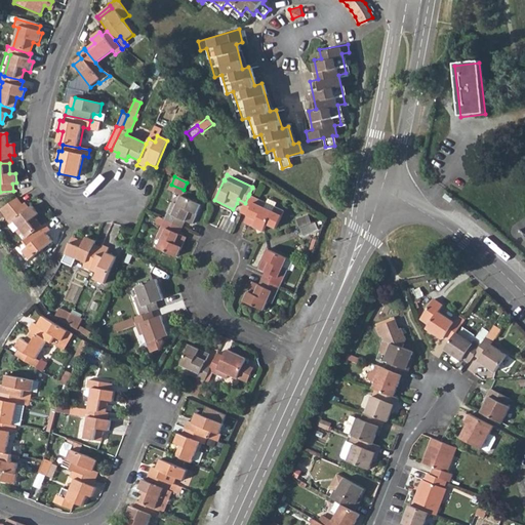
[(184,190),(171,185),(168,191),(182,197),(184,190)]
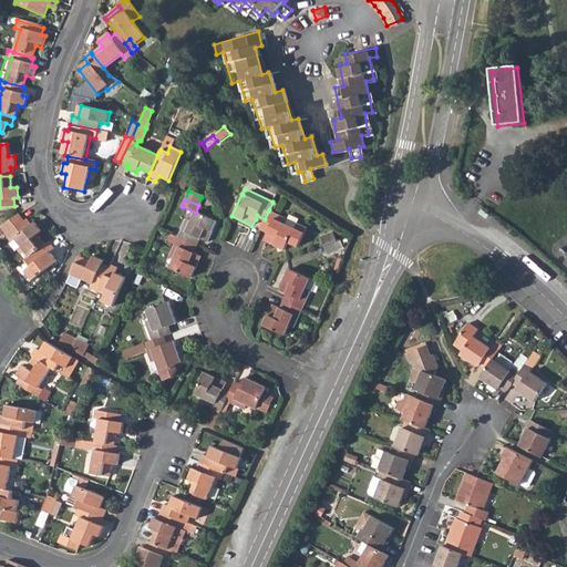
[(488,217),(492,213),(483,207),(481,212),(488,217)]
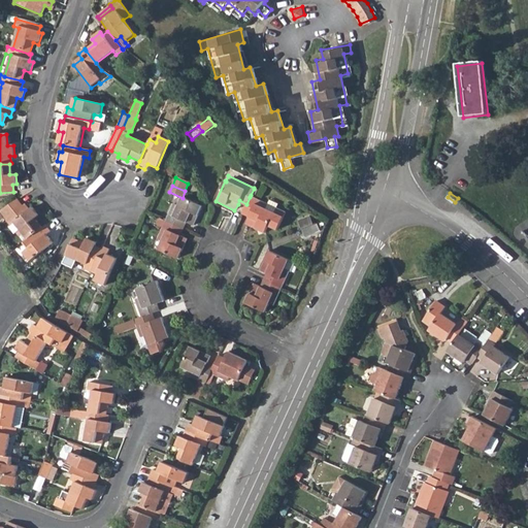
[(268,204),(267,205),(250,197),(246,204),(245,207),(243,211),(250,215),(248,219),(244,225),(264,234),(268,228),(275,232),(284,215),(275,211),(277,208),(268,204)]
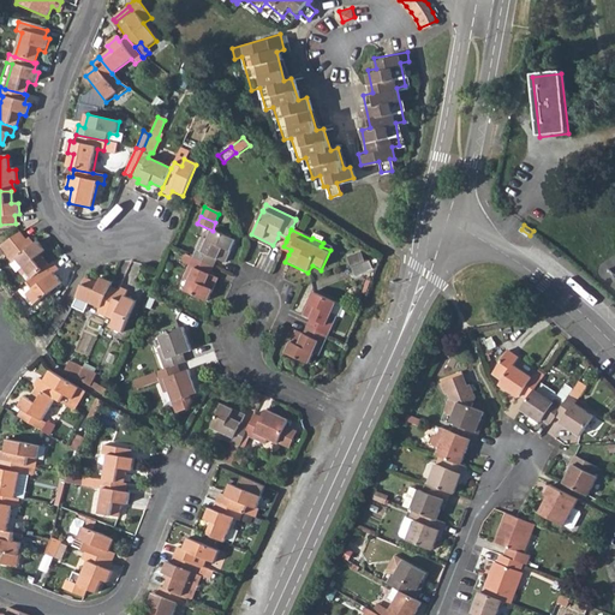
[(202,239),(192,260),(208,266),(212,257),(216,260),(224,264),(234,240),(213,231),(207,242),(202,239)]
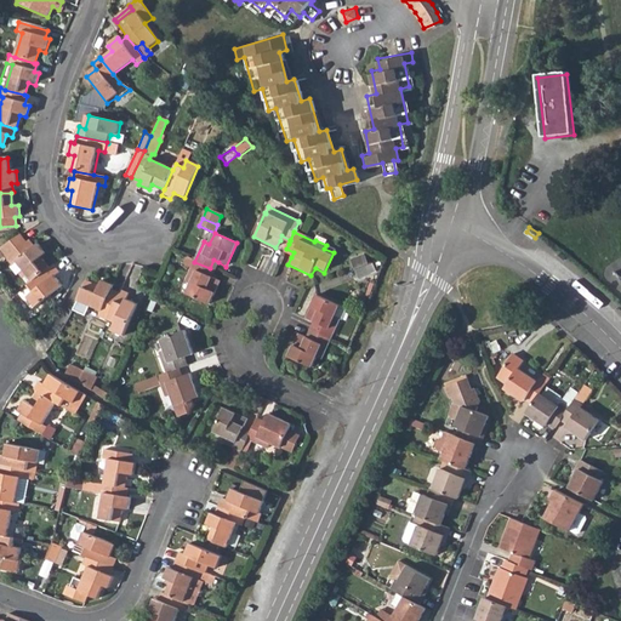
[(18,237),(3,246),(10,256),(24,244),(18,237)]
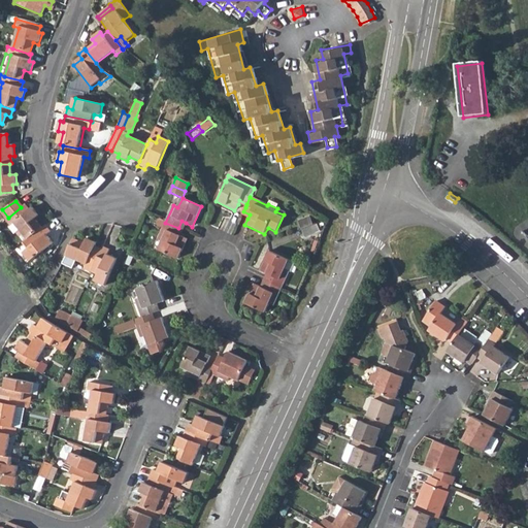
[(24,205),(21,207),(8,218),(4,221),(9,227),(13,223),(28,240),(41,229),(33,219),(37,216),(31,208),(29,210),(24,205)]
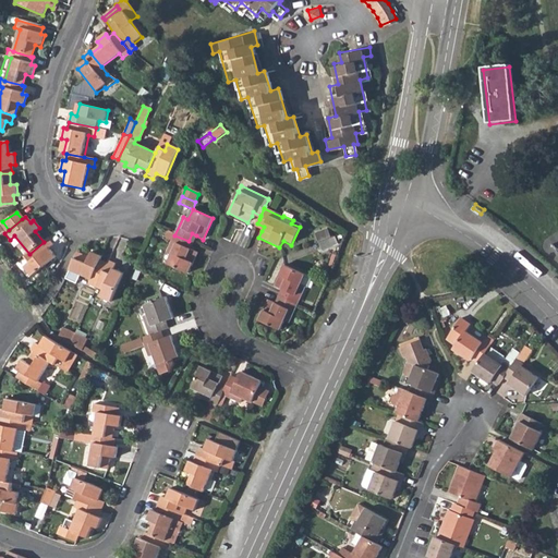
[(185,249),(189,241),(174,235),(167,231),(165,238),(171,242),(167,253),(171,255),(166,265),(186,275),(196,254),(190,251),(185,249)]
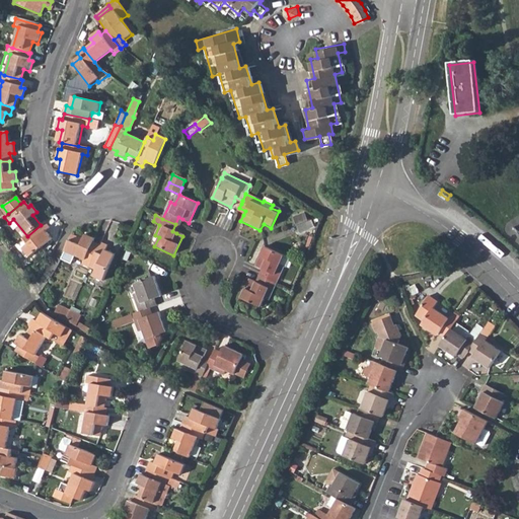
[(50,228),(45,221),(41,225),(27,236),(23,239),(27,244),(22,248),(28,256),(52,239),(45,231),(50,228)]
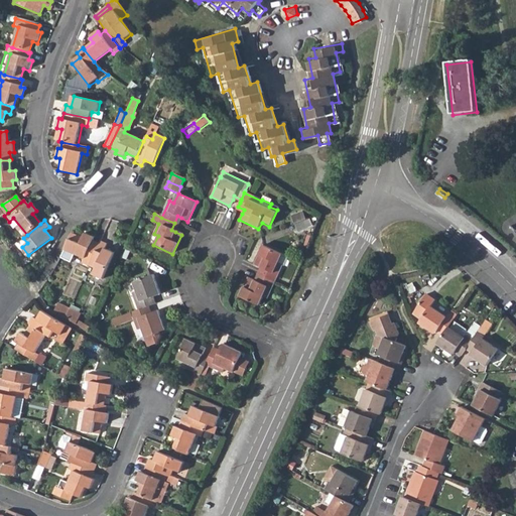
[(310,220),(293,226),(295,232),(312,226),(310,220)]
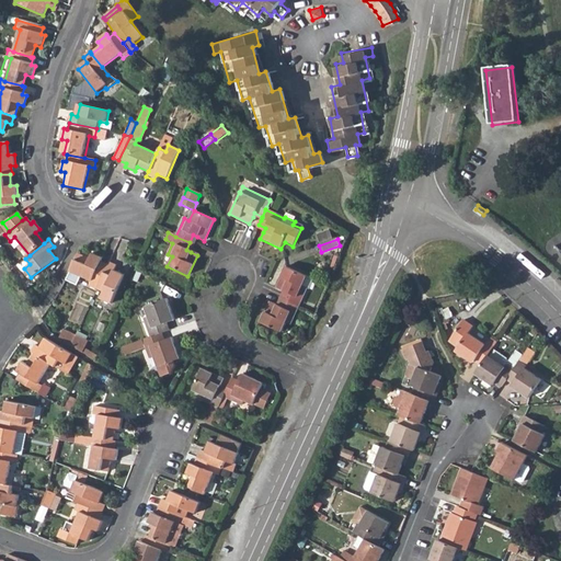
[(88,260),(78,254),(69,272),(90,281),(88,285),(95,289),(106,265),(99,262),(100,259),(90,254),(88,260)]
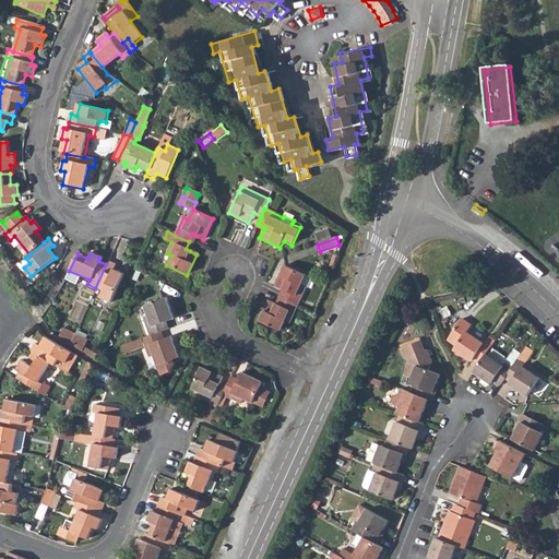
[(20,262),(24,268),(30,263),(25,258),(20,262)]
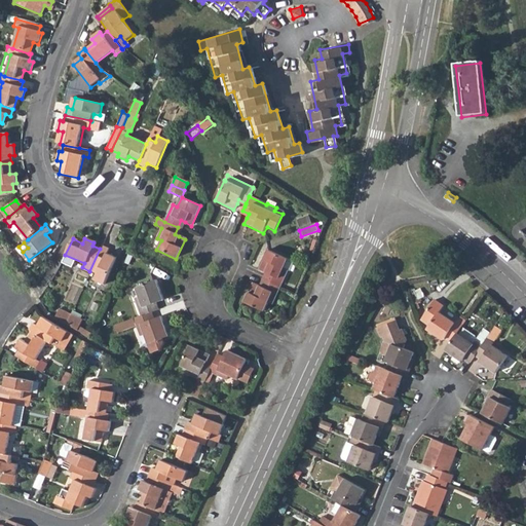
[(108,249),(101,246),(100,249),(89,271),(96,274),(94,279),(104,285),(115,258),(106,254),(108,249)]
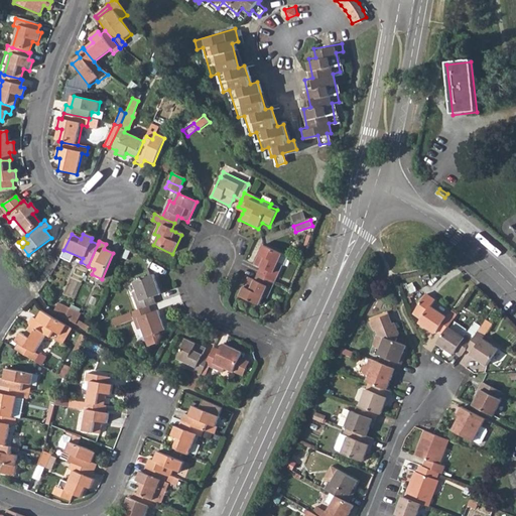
[(261,270),(258,277),(273,283),(280,267),(281,268),(286,258),(260,246),(251,265),(257,268),(261,270)]
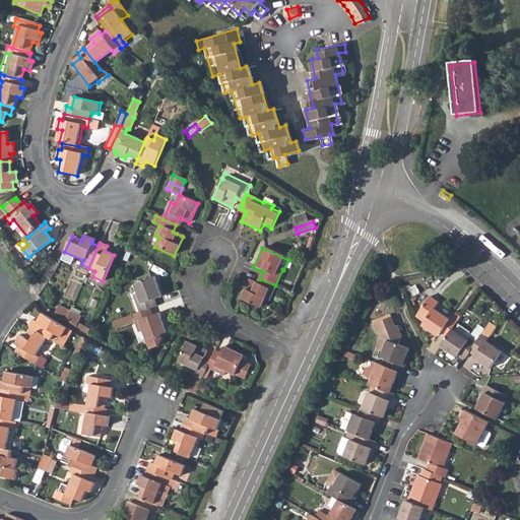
[(134,303),(138,313),(145,311),(149,309),(152,308),(149,301),(153,300),(160,297),(153,276),(133,283),(139,301),(134,303)]
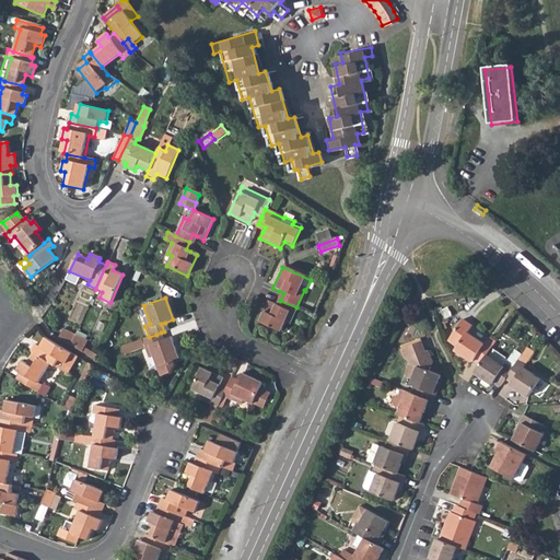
[(288,326),(296,307),(280,301),(277,307),(272,305),(266,302),(256,324),(278,334),(283,323),(288,326)]
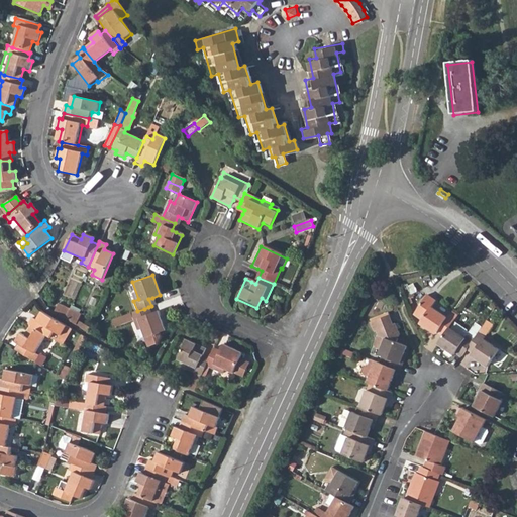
[(437,330),(444,334),(450,325),(458,314),(427,293),(414,312),(422,318),(420,321),(436,332),(437,330)]
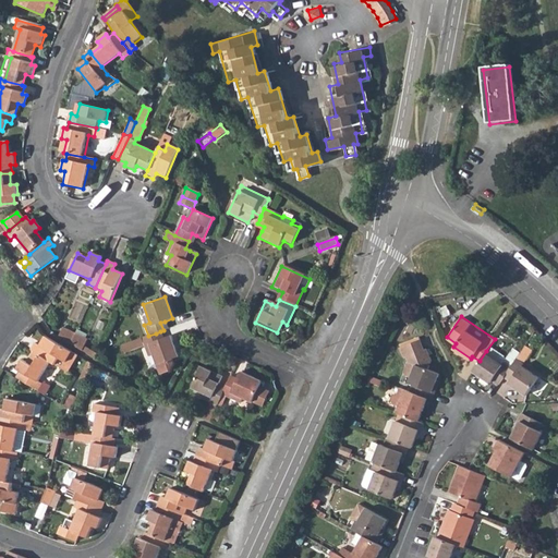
[(67,328),(62,337),(73,343),(79,332),(67,328)]
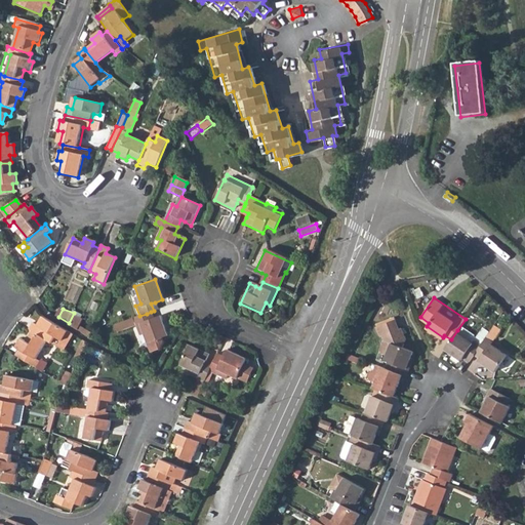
[(161,317),(153,319),(151,312),(147,314),(139,316),(114,325),(117,333),(136,326),(139,336),(145,334),(148,344),(167,336),(161,317)]
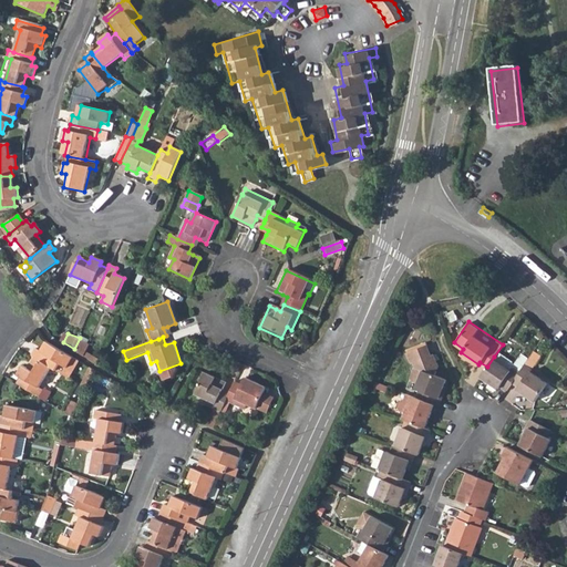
[(91,346),(80,338),(74,349),(85,356),(88,352),(91,346)]
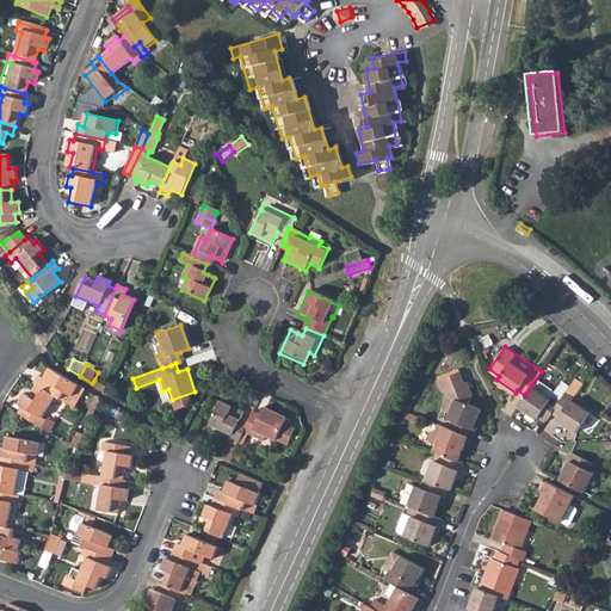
[(452,419),(449,427),(467,434),(473,437),(476,429),(473,427),(481,408),(468,402),(473,393),(467,381),(463,382),(458,371),(437,382),(440,390),(444,392),(448,396),(443,407),(451,411),(448,417),(452,419)]
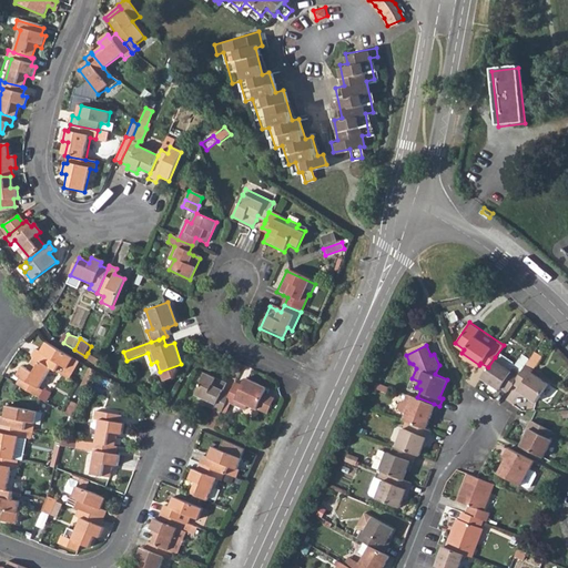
[(67,382),(77,365),(44,346),(39,355),(34,353),(30,359),(31,361),(48,371),(67,382)]
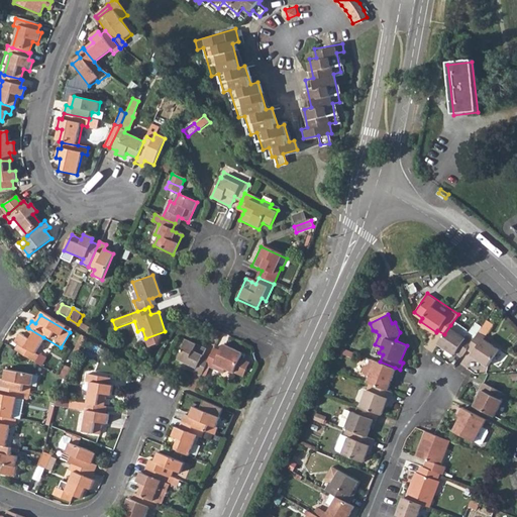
[(91,328),(80,321),(78,324),(90,331),(91,328)]
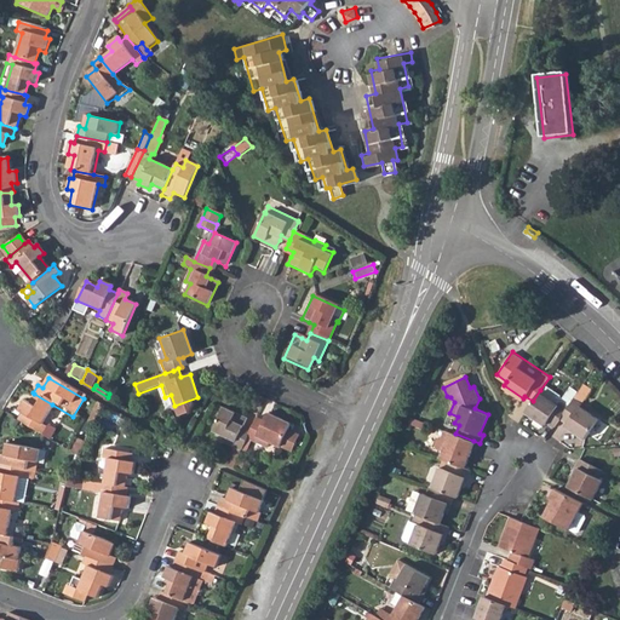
[(590,394),(583,389),(570,406),(562,418),(570,422),(568,425),(586,437),(600,418),(581,406),(590,394)]
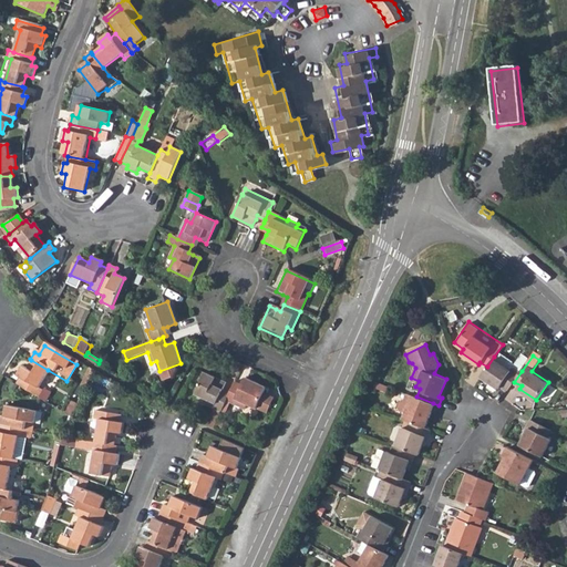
[(502,384),(509,389),(514,382),(522,371),(514,366),(512,369),(494,357),(487,367),(482,374),(501,385),(502,384)]
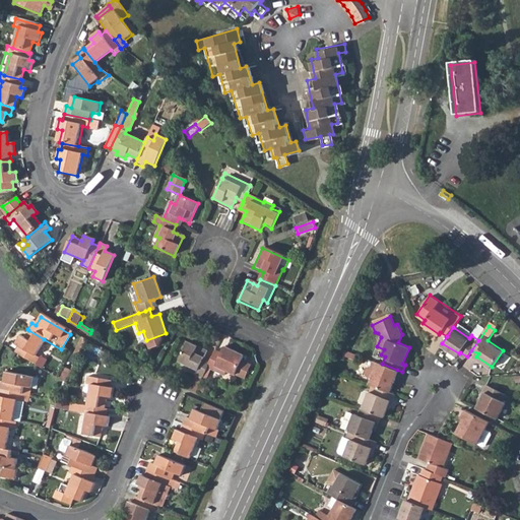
[(34,358),(44,339),(28,330),(22,340),(18,337),(13,346),(18,348),(14,354),(34,367),(38,360),(34,358)]
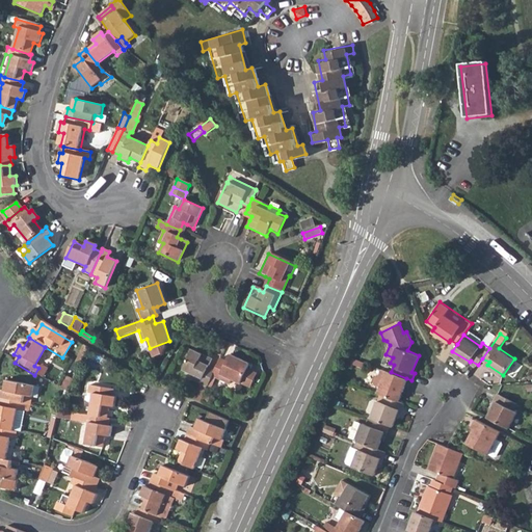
[(82,347),(75,364),(78,366),(85,350),(82,347)]
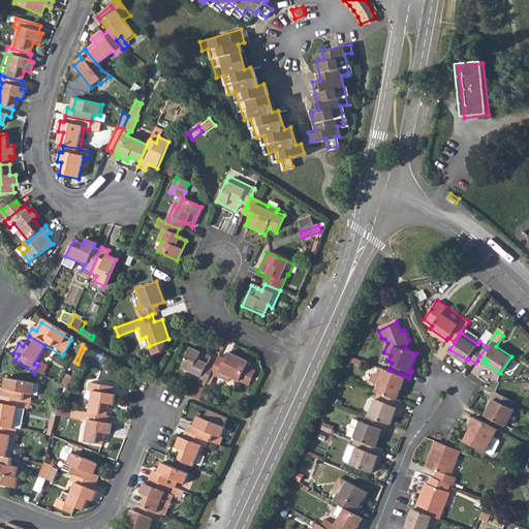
[(187,376),(204,384),(209,374),(211,370),(204,367),(206,363),(210,355),(190,346),(180,367),(189,371),(187,376)]
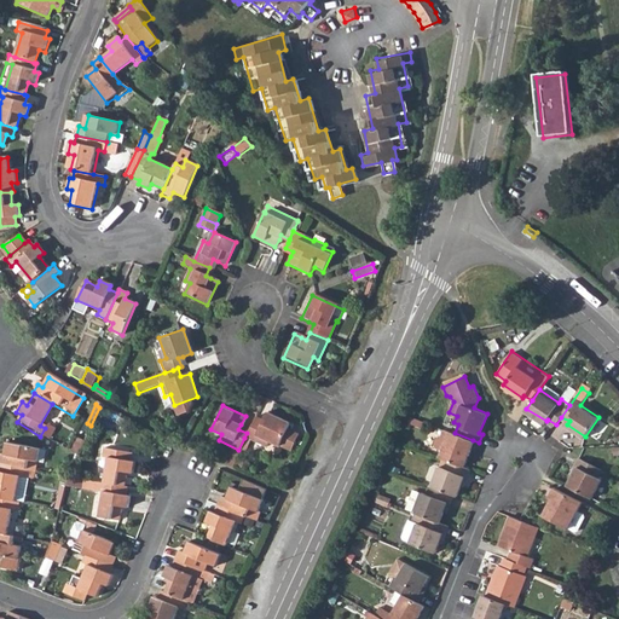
[(266,414),(262,421),(254,417),(253,422),(249,429),(247,433),(244,438),(265,447),(267,443),(278,447),(289,424),(266,414)]
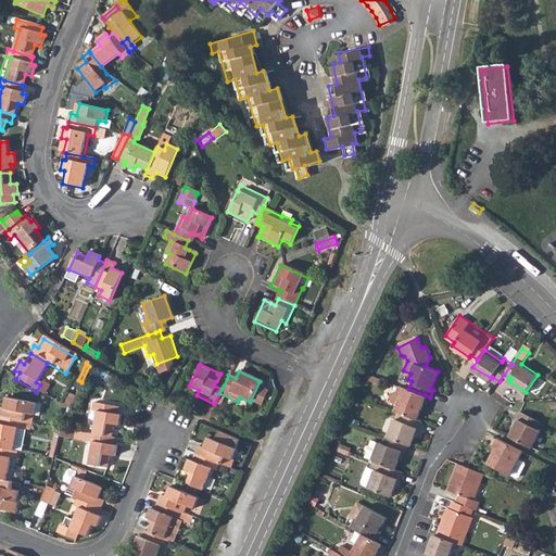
[(78,380),(75,379),(71,388),(78,391),(81,382),(78,380)]
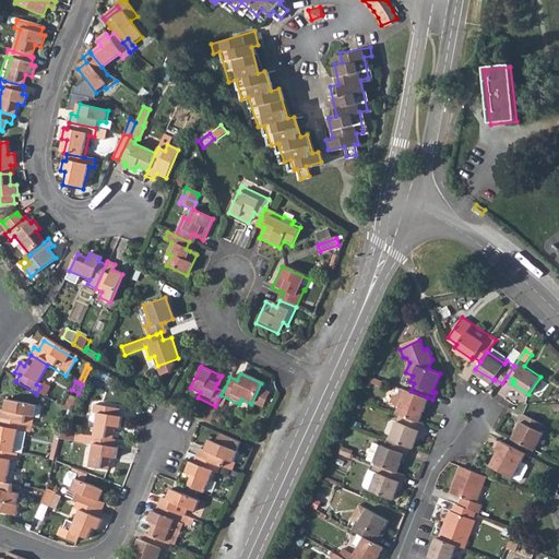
[(45,385),(39,395),(45,399),(50,389),(45,385)]
